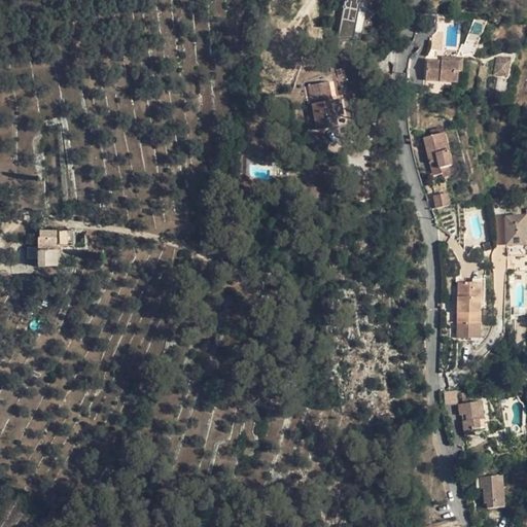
[(345,0),(340,36),(354,38),(359,0),(345,0)]
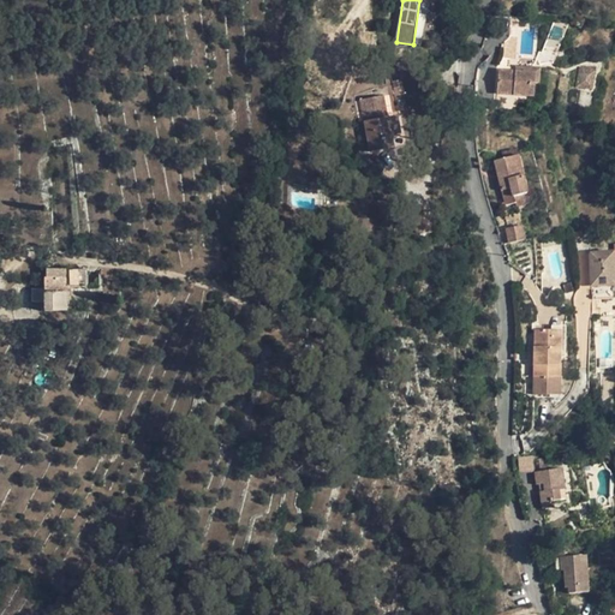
[(519,37),(520,18),(509,18),(508,36),(517,37),(519,37)]
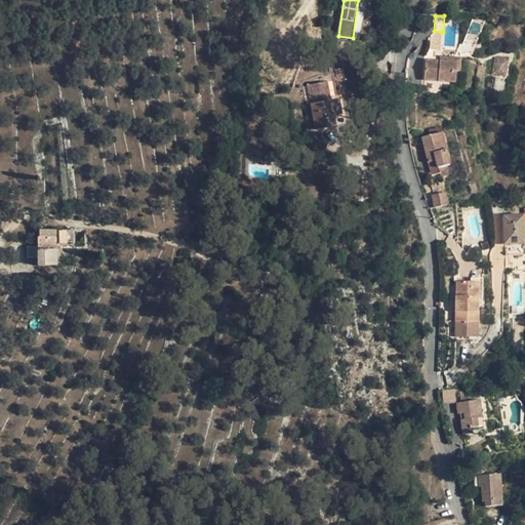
[(430,49),(439,50),(441,32),(434,31),(431,34),(430,49)]
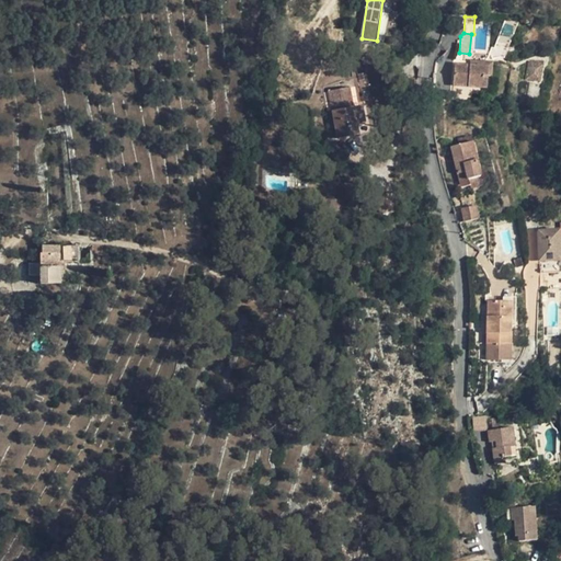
[(454,64),(453,86),(485,88),(487,76),(487,67),(469,65),(454,64)]
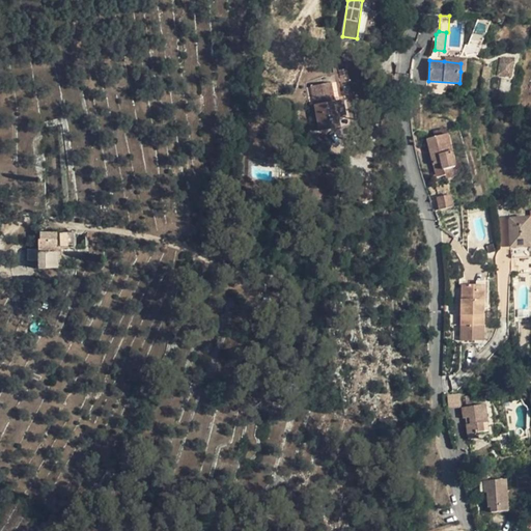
[(339,71),(341,83),(348,81),(346,68),(339,71)]
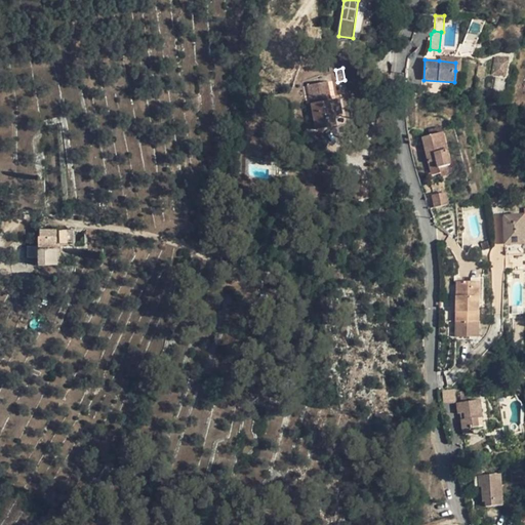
[(307,85),(315,129),(331,126),(330,118),(332,117),(332,115),(329,101),(326,82),(307,85)]
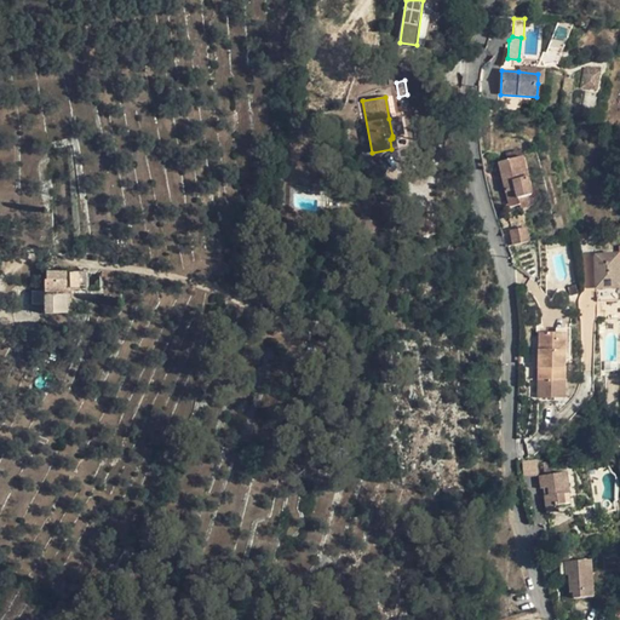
[(400,116),(389,119),(392,136),(403,135),(400,116)]
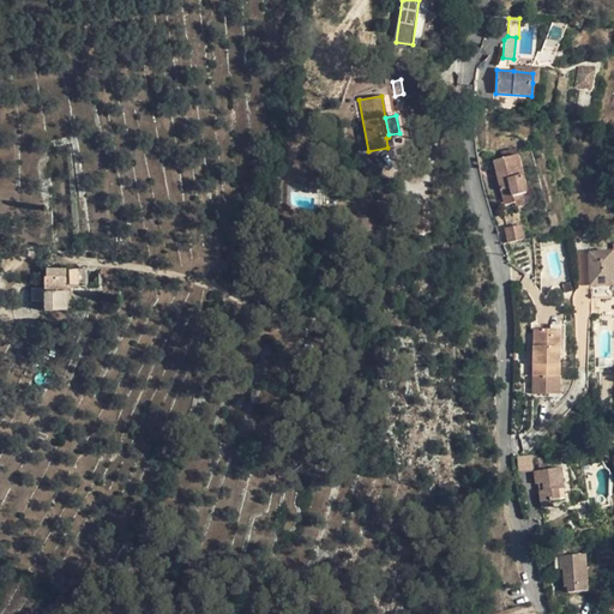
[(504,160),(518,156),(516,149),(501,152),(504,160)]
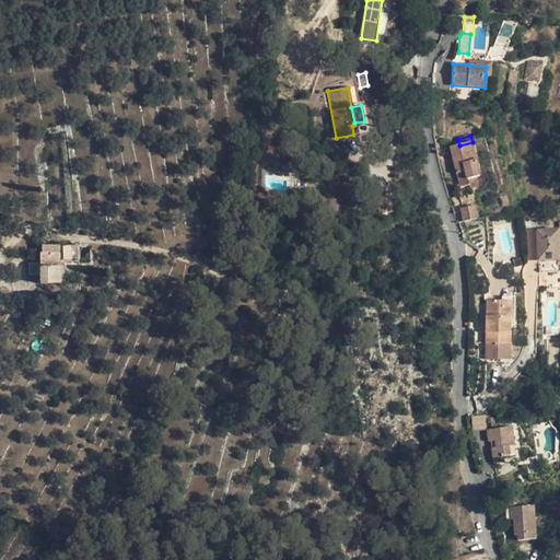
[(467,179),(480,177),(473,142),(459,146),(451,148),(457,174),(465,172),(467,179)]
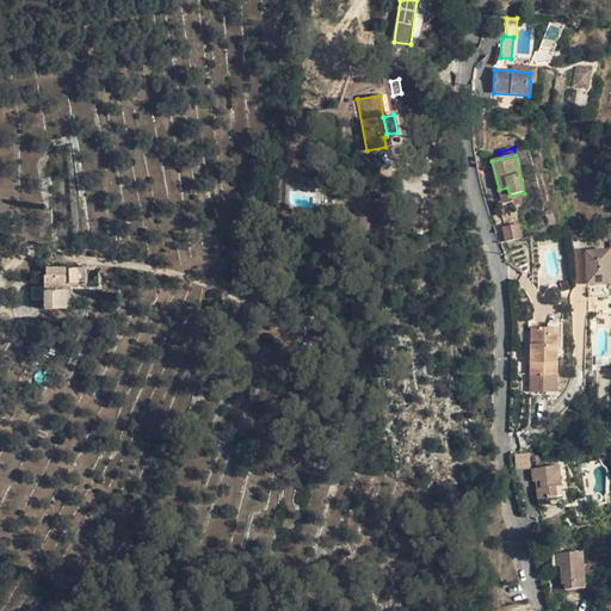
[(507,187),(499,190),(503,204),(511,202),(510,196),(507,187)]
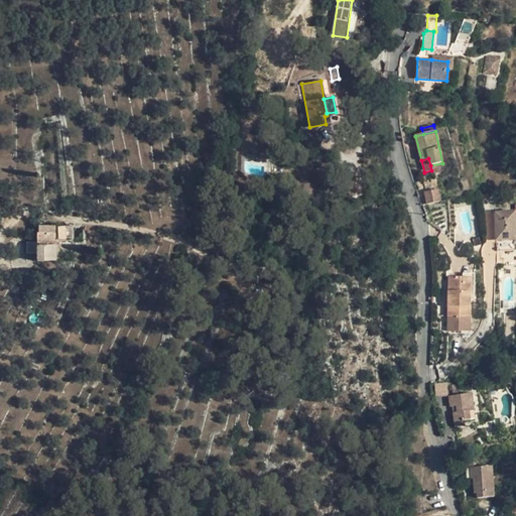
[(437,190),(424,192),(427,205),(439,202),(437,190)]
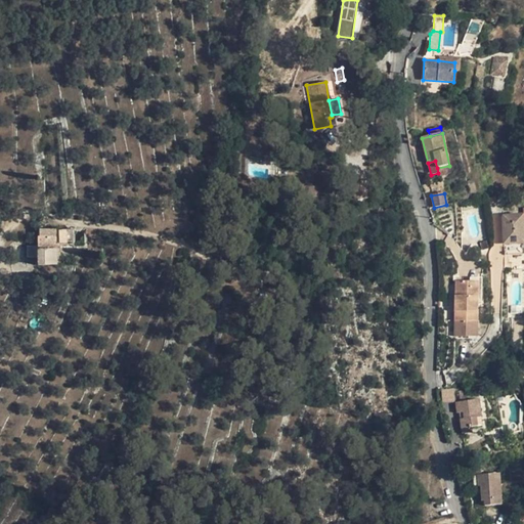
[(523,225),(523,216),(504,216),(505,256),(523,254),(523,225)]
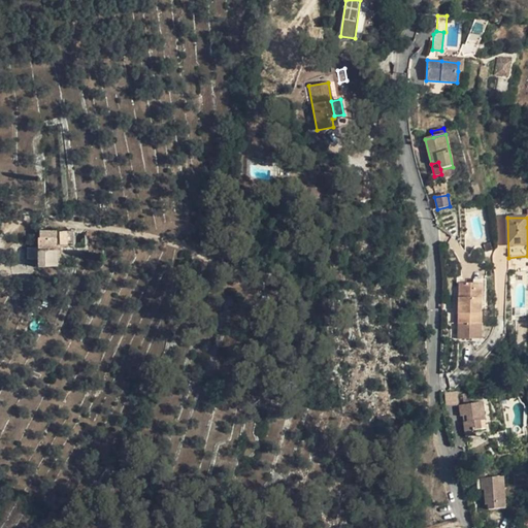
[(39,238),(40,268),(59,267),(62,267),(61,248),(76,248),(76,231),(42,231),(42,238),(39,238)]
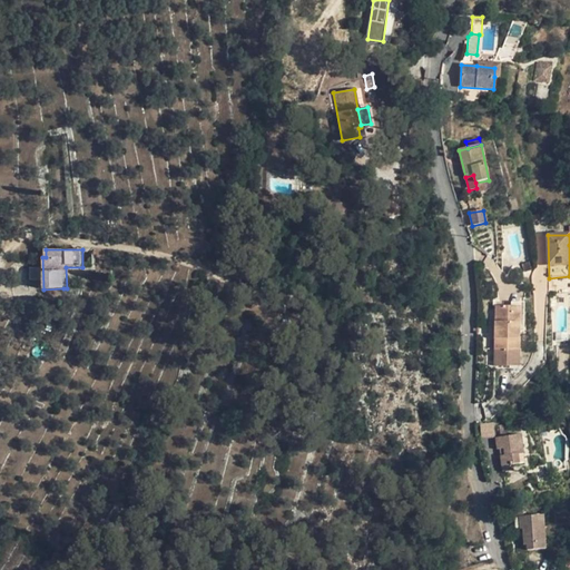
[(531,269),(529,263),(522,265),(524,272),(531,269)]
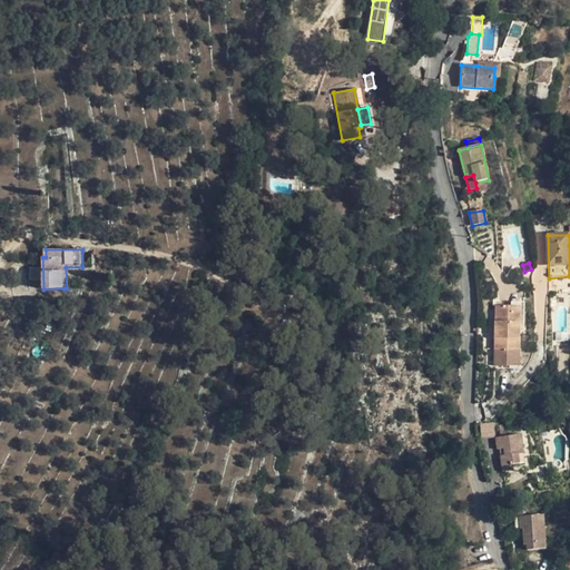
[(31,267),(29,278),(39,279),(40,268),(31,267)]
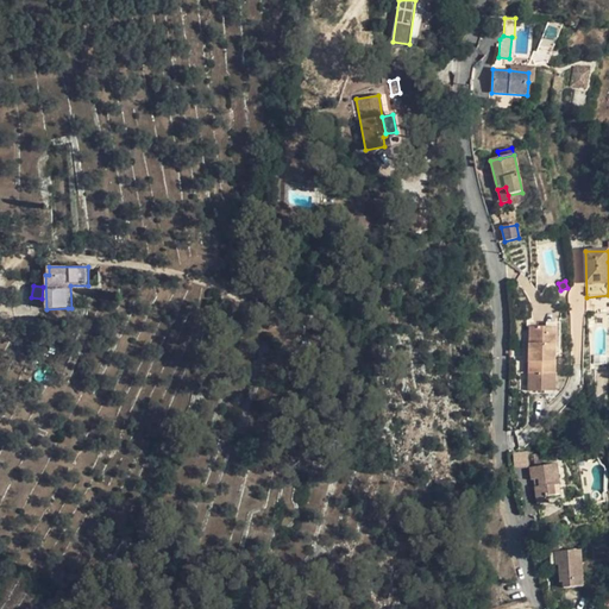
[(556,327),(531,327),(529,349),(529,357),(528,391),(554,391),(556,327)]
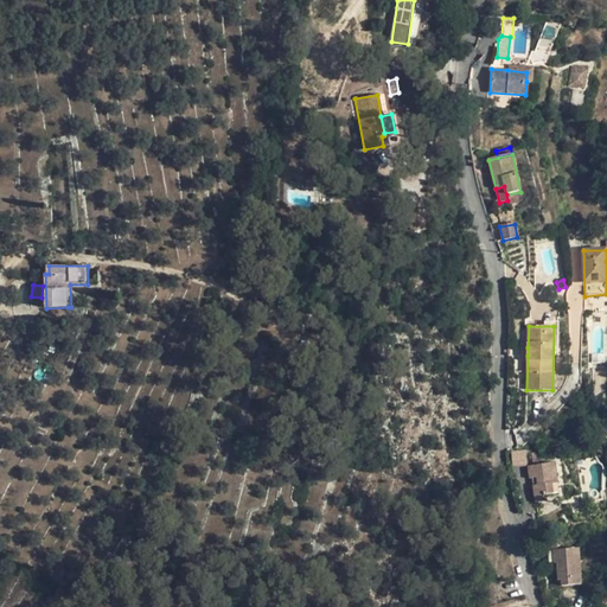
[(526,451),(511,452),(512,466),(528,465),(526,451)]
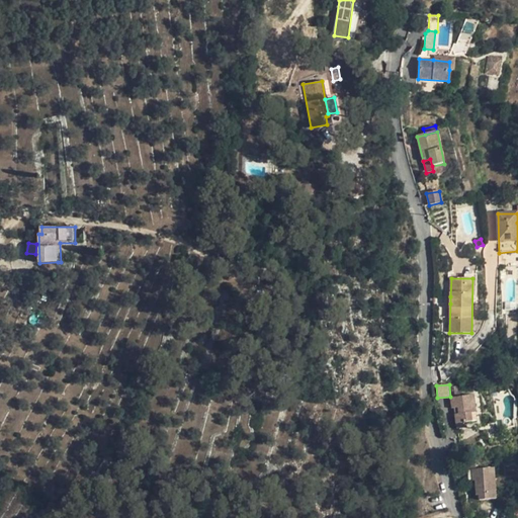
[(475,396),(450,398),(451,409),(454,409),(457,408),(458,414),(455,414),(456,429),(467,427),(466,422),(477,421),(475,396)]
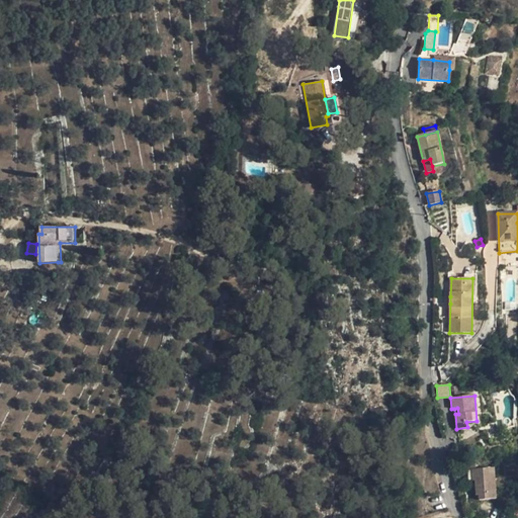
[(494,468),(472,469),(472,481),(476,481),(477,496),(480,495),(496,494),(494,468)]
